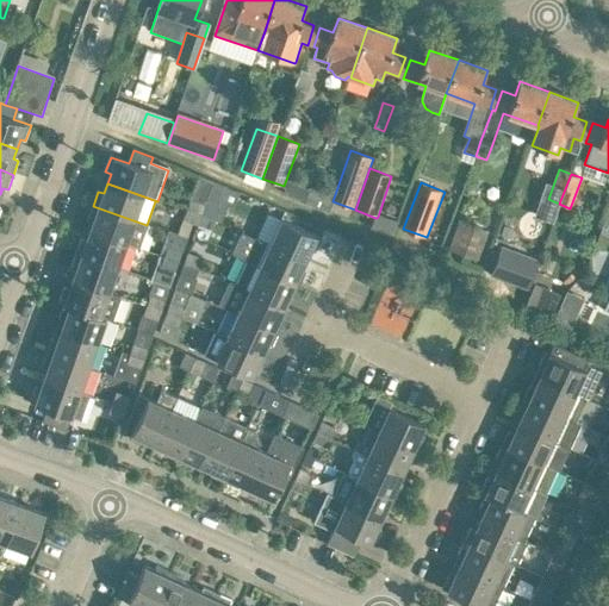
[(200,216),(204,206),(190,201),(186,211),(187,211),(200,216)]
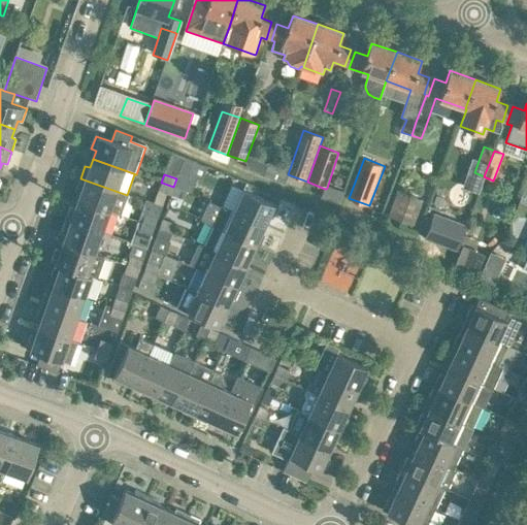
[(120,216),(127,195),(80,178),(76,191),(80,193),(77,201),(104,210),(109,212),(120,216)]
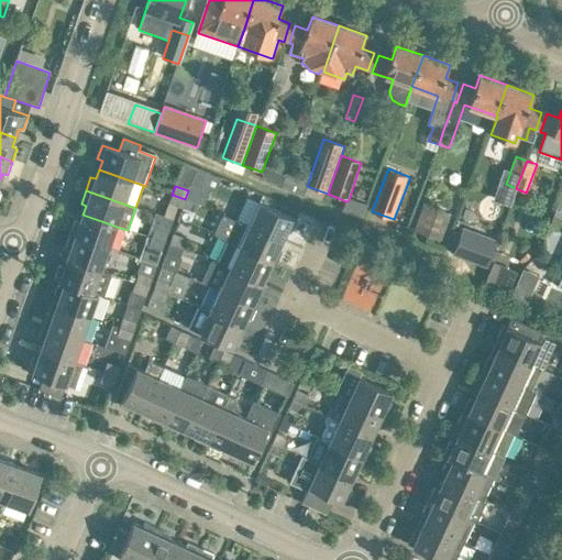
[(199,205),(202,196),(188,190),(185,199),(199,205)]
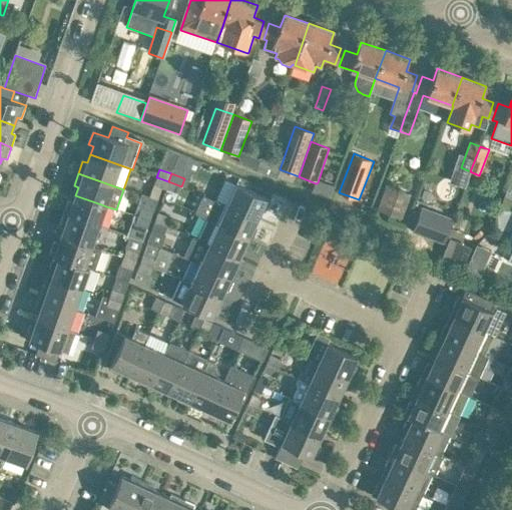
[(168,181),(157,177),(154,185),(150,197),(157,200),(161,188),(165,189),(168,181)]
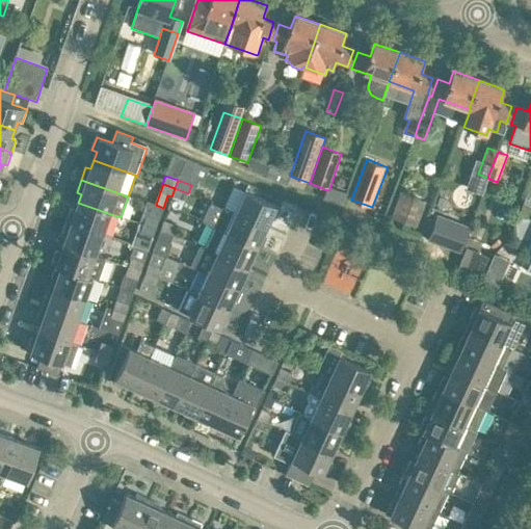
[(186,202),(188,193),(175,188),(171,196),(186,202)]
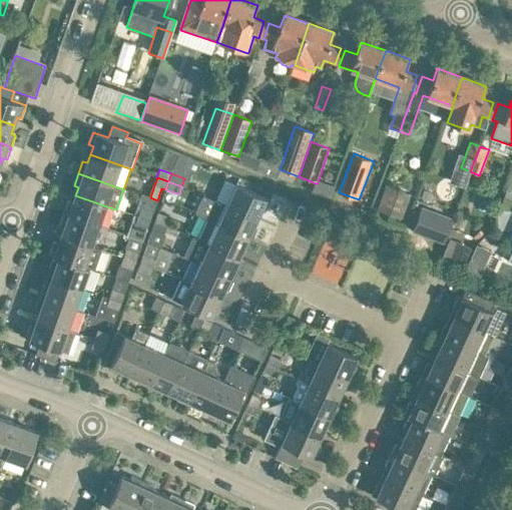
[(227,206),(257,220),(261,211),(265,213),(271,201),(237,185),(227,206)]
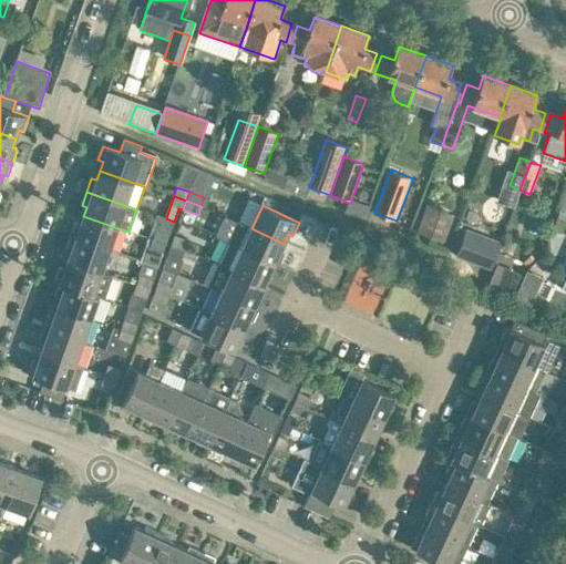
[(418,233),(444,243),(454,216),(428,206),(418,233)]
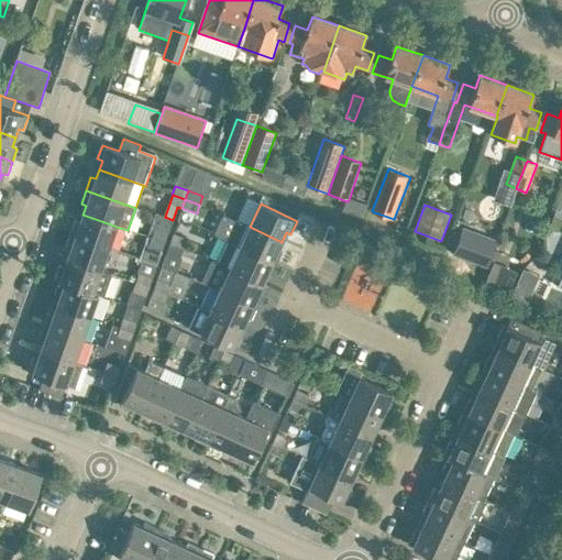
[(117,227),(111,224),(83,215),(80,223),(75,222),(70,235),(109,249),(117,227)]
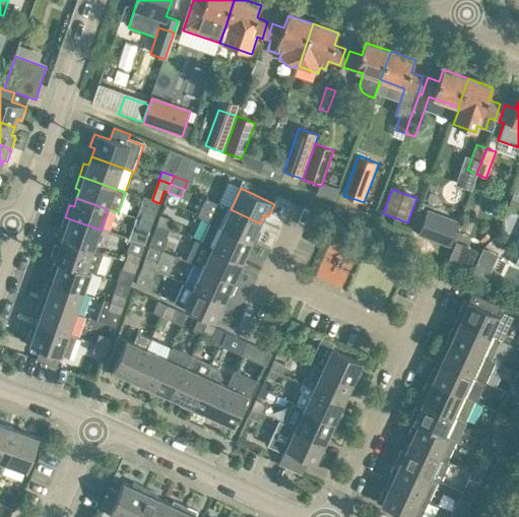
[(206,199),(198,217),(210,223),(210,224),(256,245),(261,233),(257,231),(260,223),(231,209),(219,204),(219,205),(206,199)]
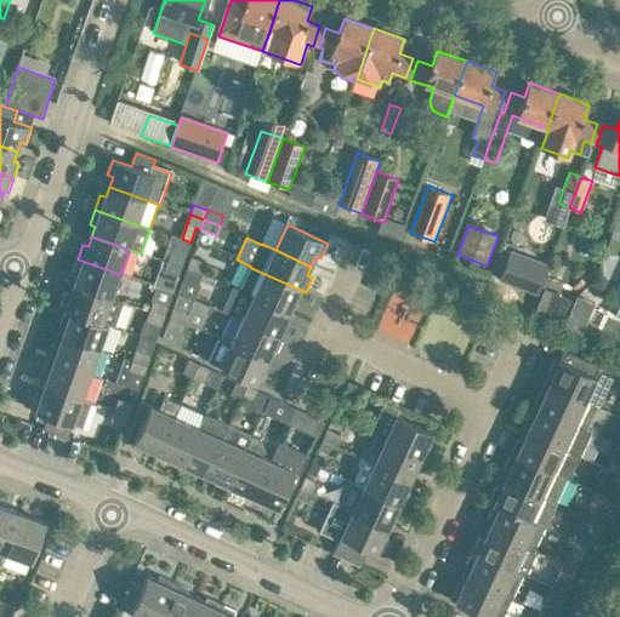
[(170,253),(166,262),(182,268),(185,258),(170,253)]
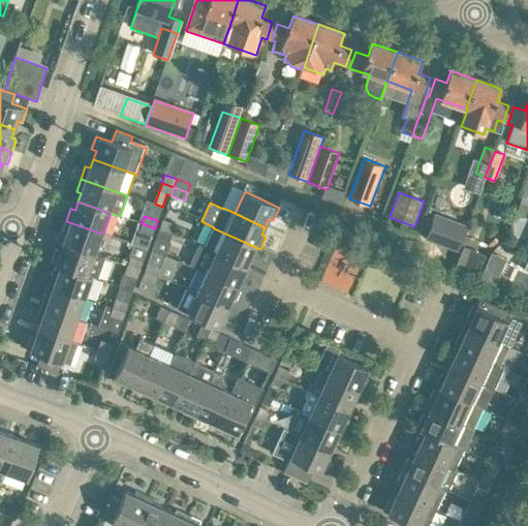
[(434,217),(426,240),(458,252),(464,237),(467,229),(434,217)]
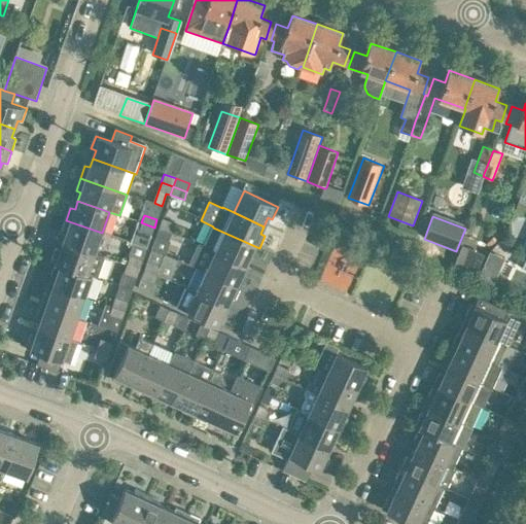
[(95,254),(102,233),(66,220),(61,233),(66,234),(63,244),(95,254)]
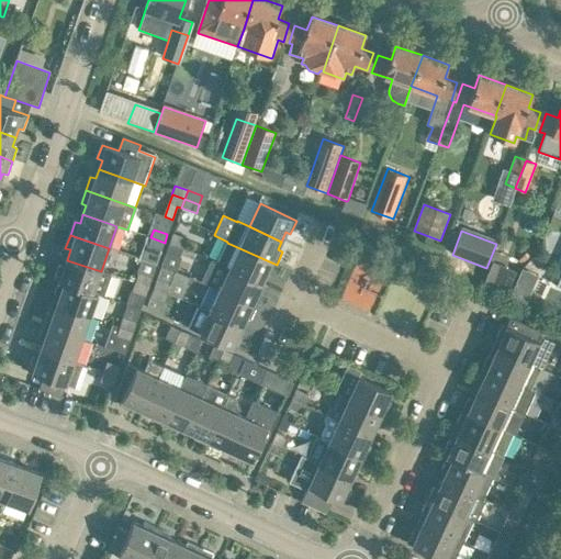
[(182,249),(186,239),(172,235),(170,244),(182,249)]
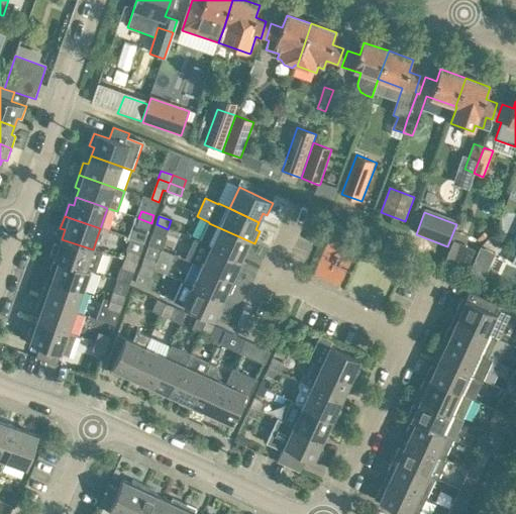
[(138,218),(136,227),(148,231),(151,223),(138,218)]
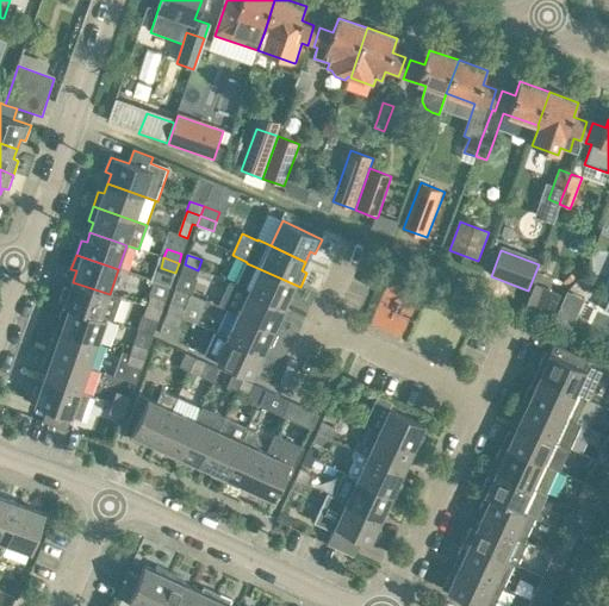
[(293,300),(300,287),(247,263),(235,286),(284,308),(289,298),(293,300)]
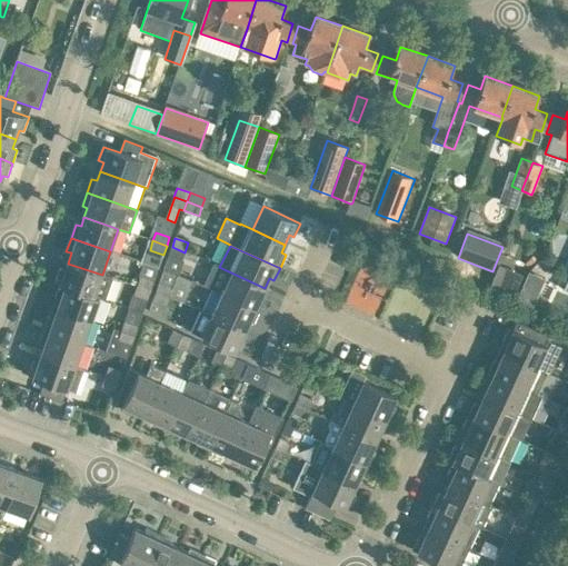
[(182,260),(185,252),(172,247),(169,256),(182,260)]
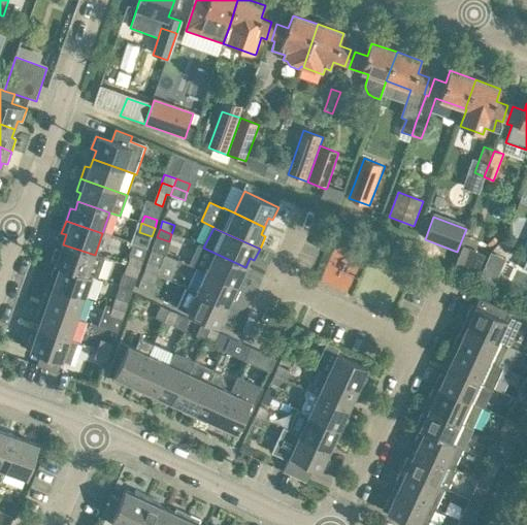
[(95,255),(63,244),(60,252),(56,250),(51,263),(56,265),(91,276),(98,279),(104,259),(95,255)]
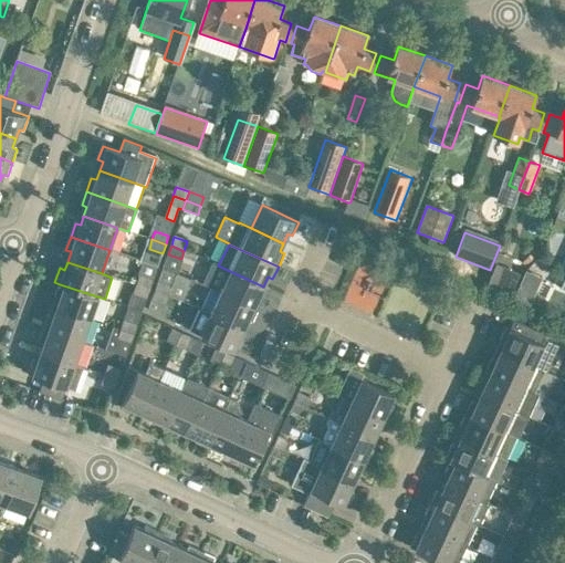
[(263,287),(218,266),(215,263),(205,284),(221,293),(258,310),(264,296),(260,294),(263,287)]
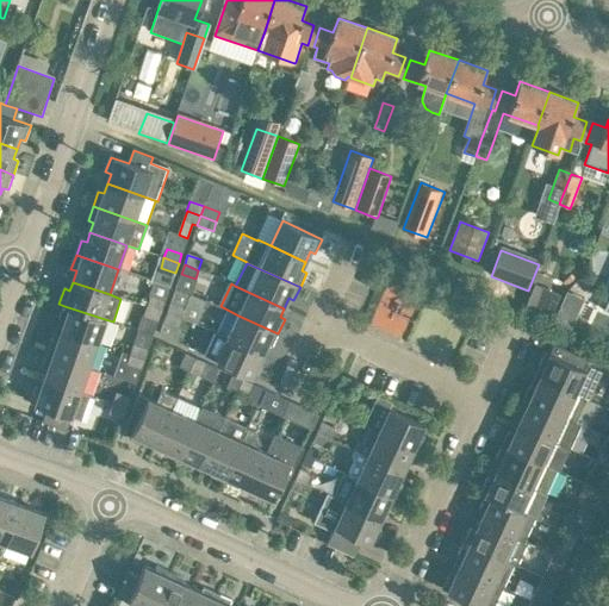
[(534,291),(526,307),(551,318),(560,297),(536,286),(534,291)]
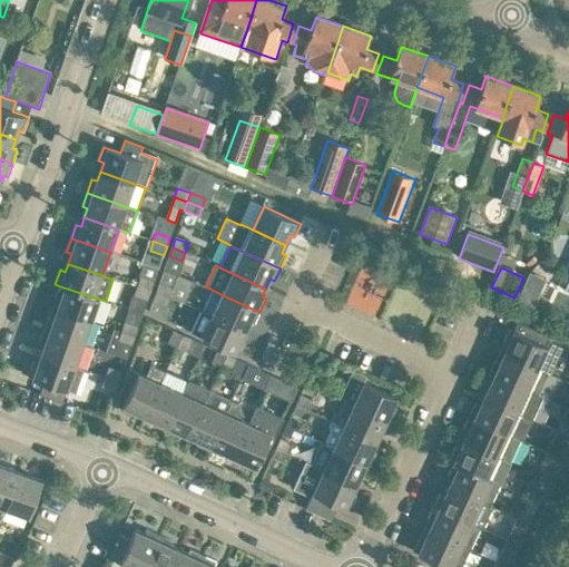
[(169,299),(173,289),(178,276),(164,272),(159,284),(156,294),(169,299)]
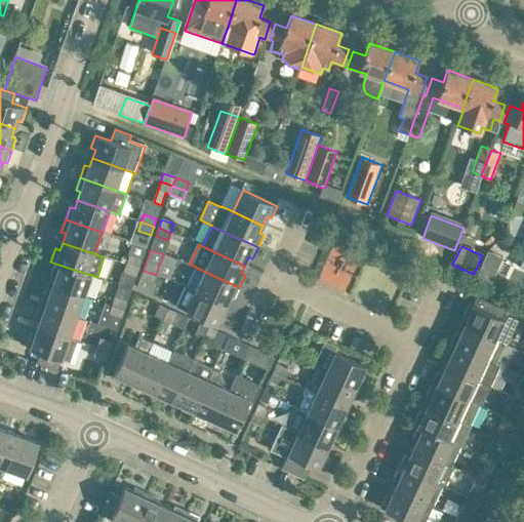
[(490,285),(494,276),(494,275),(502,257),(488,251),(477,280),(490,285)]
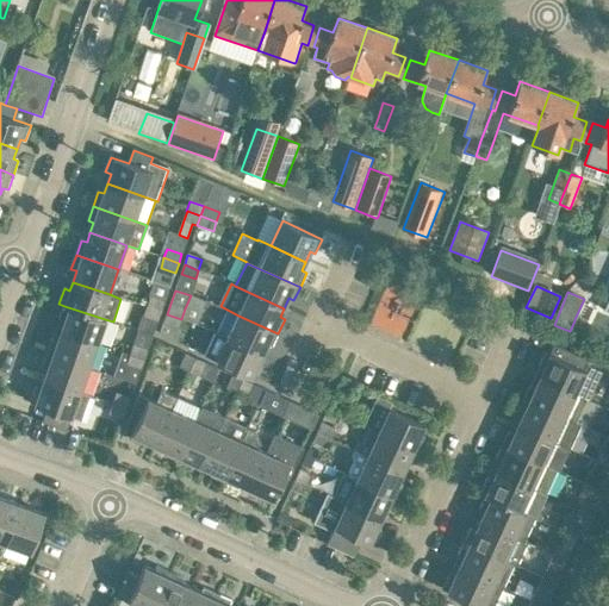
[(161,312),(165,301),(150,297),(147,307),(161,312)]
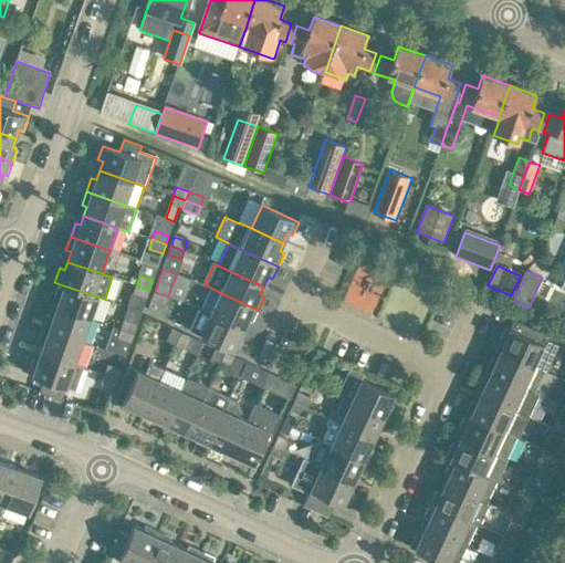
[(90,320),(97,296),(60,284),(55,298),(60,299),(56,309),(90,320)]
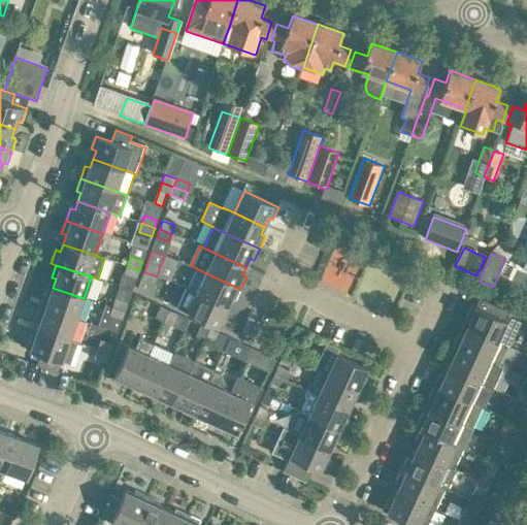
[(136,279),(139,270),(127,266),(125,274),(136,279)]
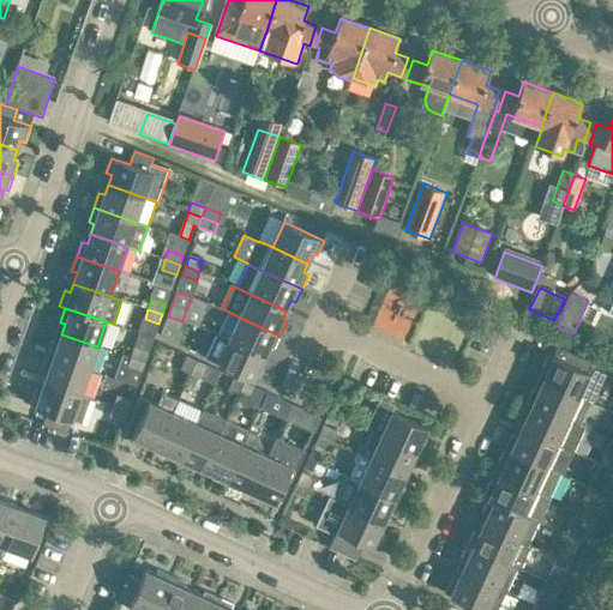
[(179,331),(182,321),(168,316),(164,326),(179,331)]
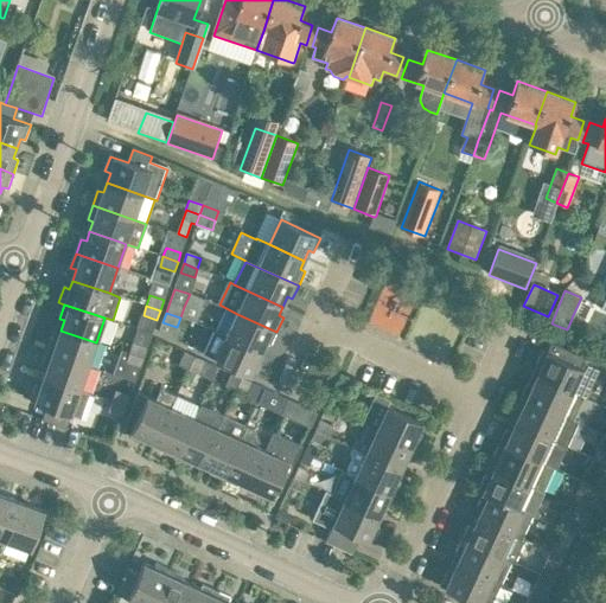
[(270,345),(276,332),(237,314),(227,337),(227,338),(261,353),(266,342),(270,345)]
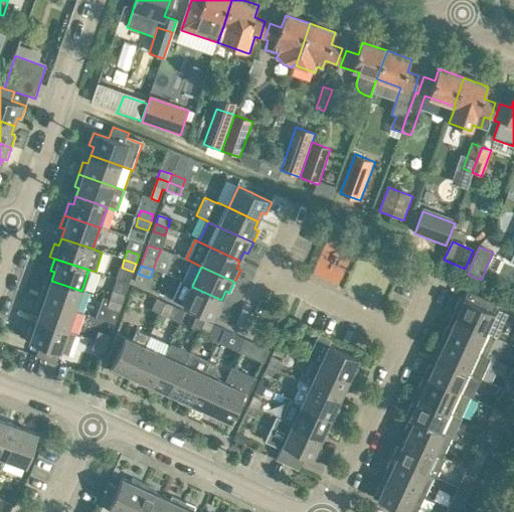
[(74,312),(81,291),(51,281),(48,289),(44,287),(40,299),(74,312)]
